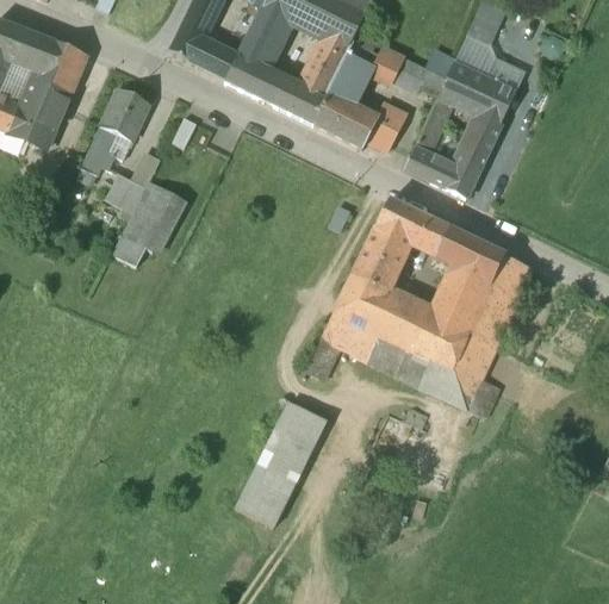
[(216,2),(211,0),(193,0),(179,31),(198,39),(216,2)]
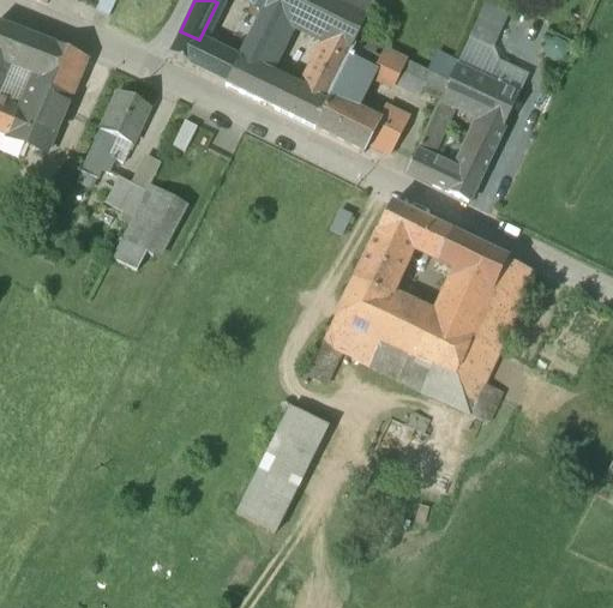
[(264,5),(266,0),(253,0),(248,7),(259,12),(264,5)]
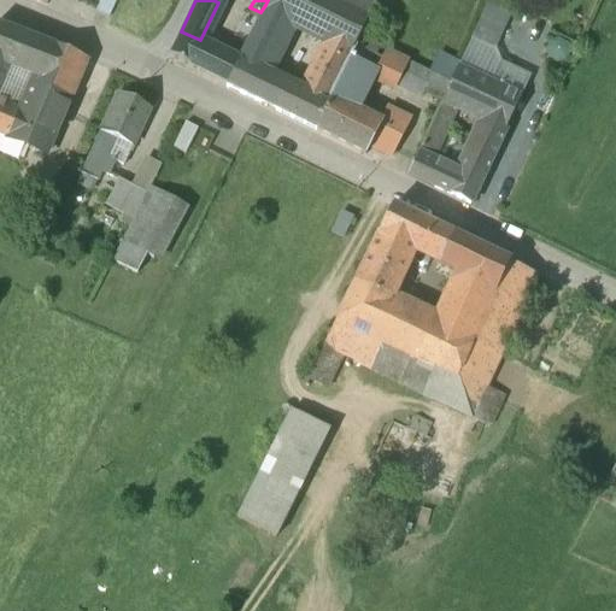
[(351,5),(341,0),(268,0),(265,5),(293,19),(330,36),(333,37),(351,5)]
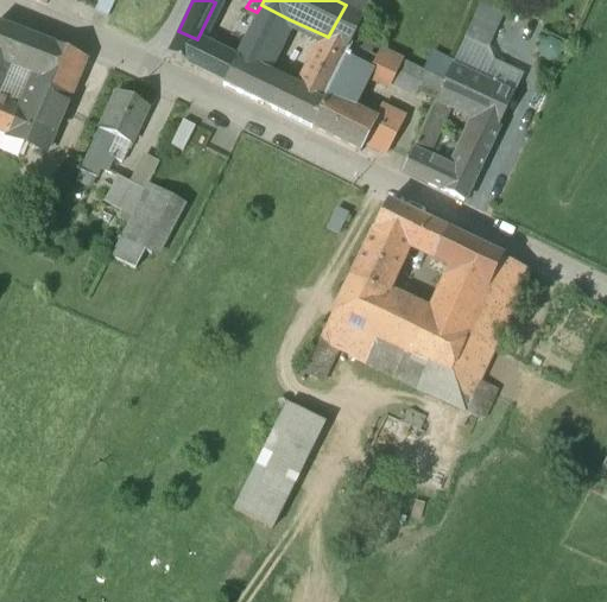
[(336,0),(346,5),(362,13),(370,0),(336,0)]
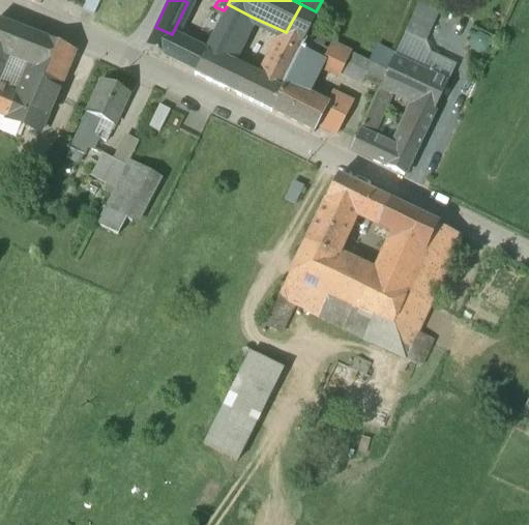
[(322,0),(316,11),(314,17),(328,23),(340,0),(322,0)]
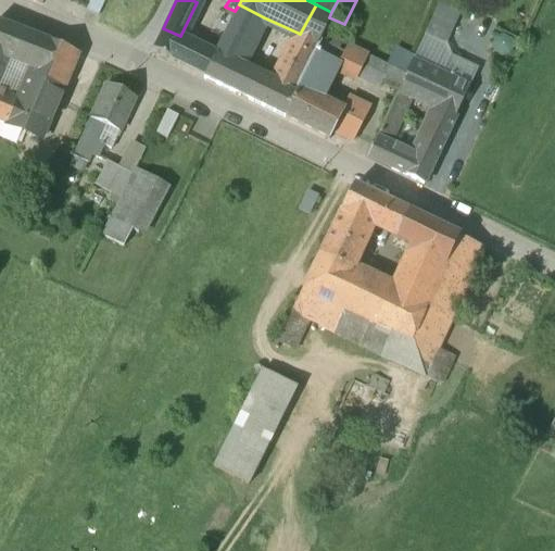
[(479,7),(461,0),(457,0),(442,37),(464,47),(479,7)]
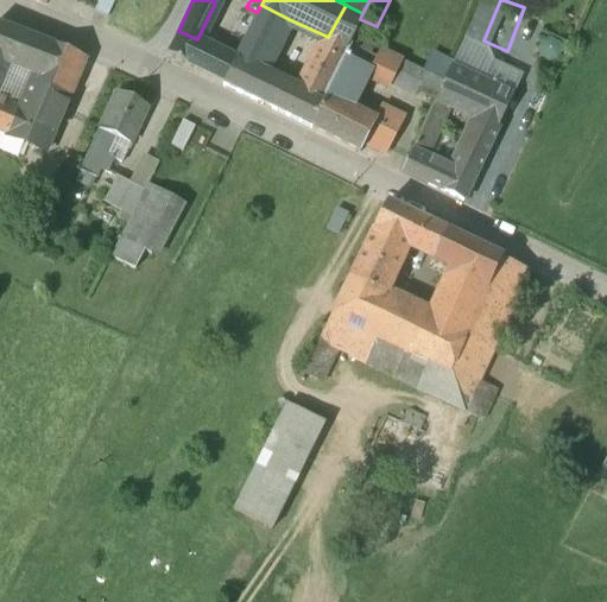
[(246,35),(235,57),(257,68),(279,23),(285,26),(289,19),(261,5),(257,12),(246,35)]
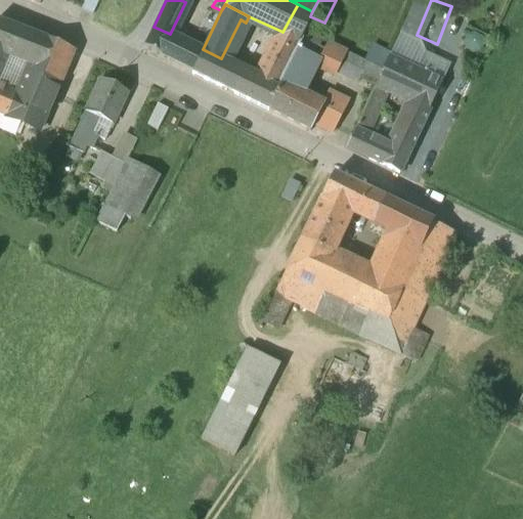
[(312,11),(298,4),(282,32),(299,40),(301,36),(306,26),(310,16),(312,11)]
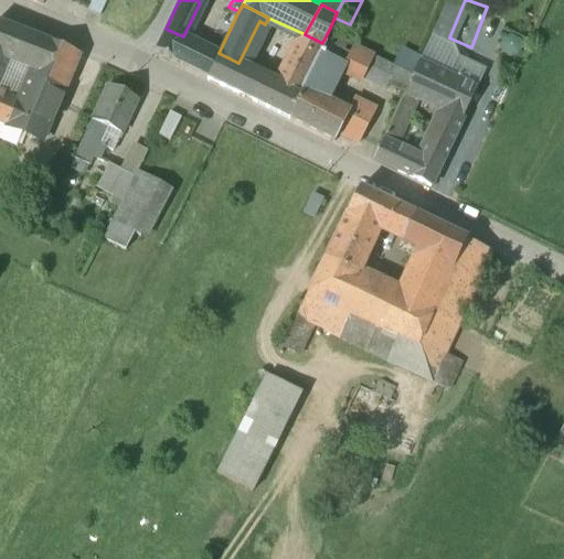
[(34,30),(0,17),(0,81),(9,60),(17,44),(40,56),(49,36),(34,30)]
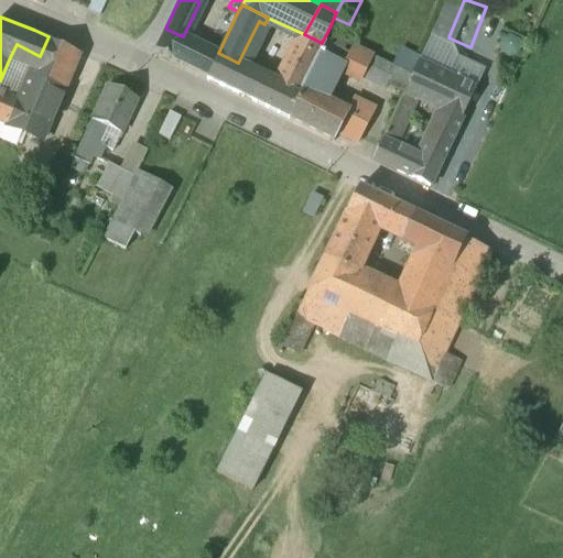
[(217,28),(208,48),(210,50),(218,53),(228,32),(217,28)]
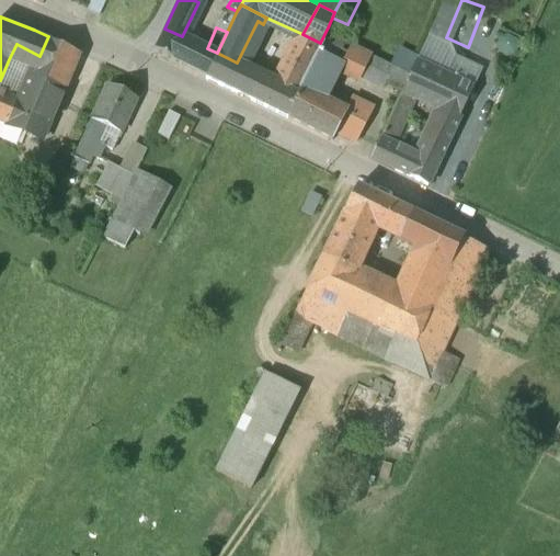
[(344,35),(328,27),(322,38),(340,46),(344,35)]
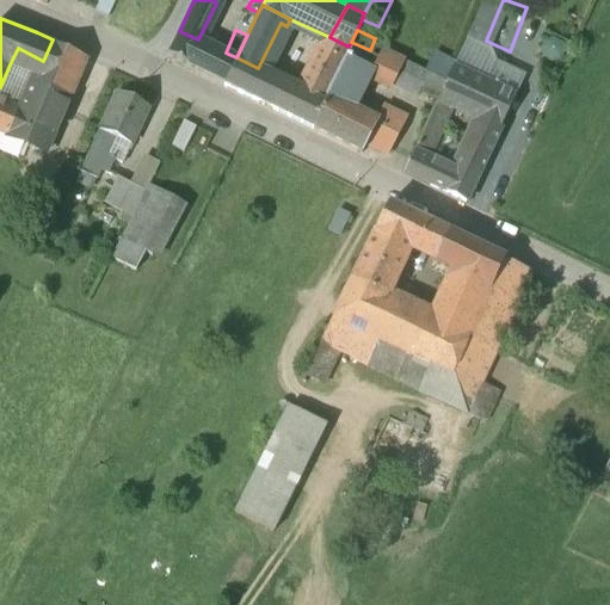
[(198,39),(179,31),(171,50),(216,73),(228,54),(226,53),(198,39)]
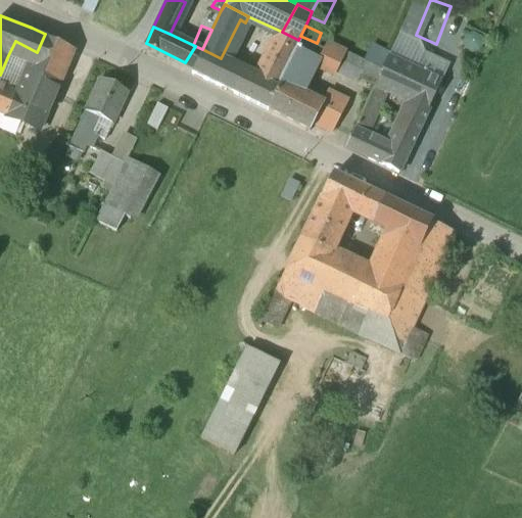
[(282,32),(280,31),(275,41),(293,50),(298,40),(282,32)]
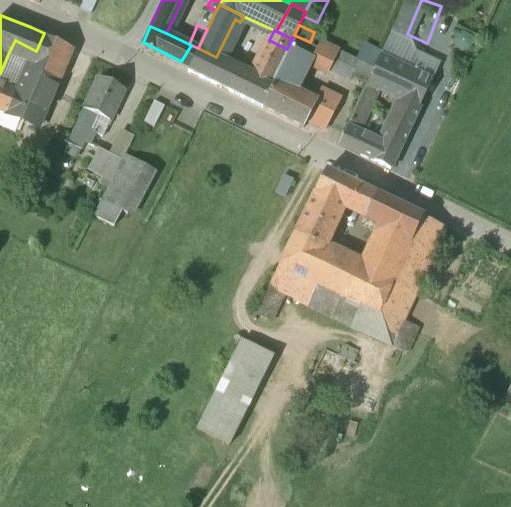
[(53,58),(39,88),(50,93),(54,94),(76,46),(44,33),(36,51),(53,58)]
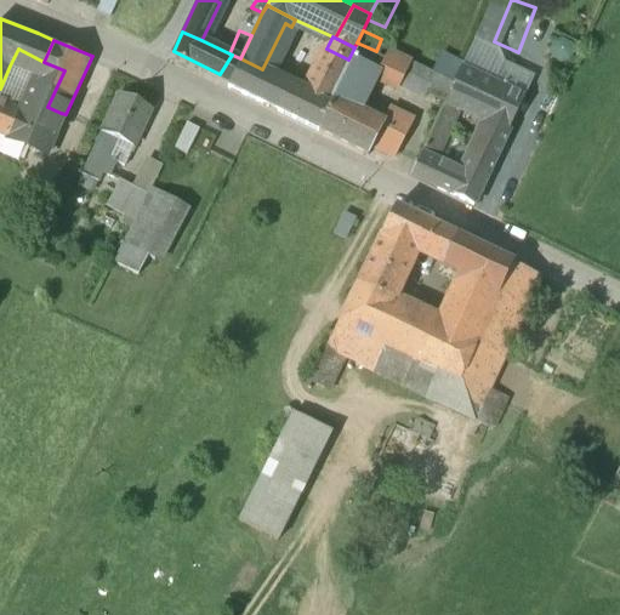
[(376,51),(357,43),(354,47),(356,49),(352,55),(379,67),(376,74),(388,80),(390,77),(398,80),(408,60),(392,52),(390,57),(376,51)]
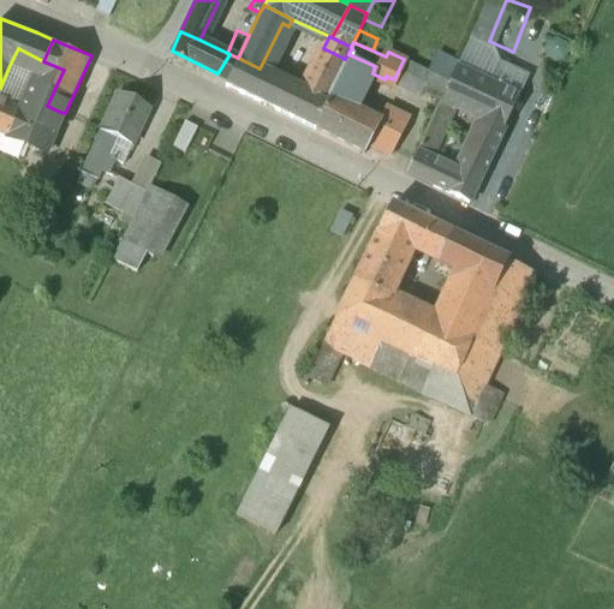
[(18,48),(10,65),(36,76),(43,61),(18,48)]
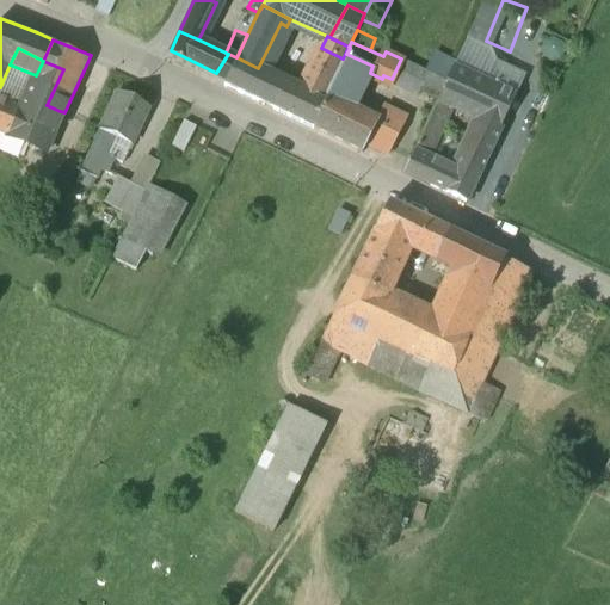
[(343,59),(321,48),(301,87),(324,98),(343,59)]
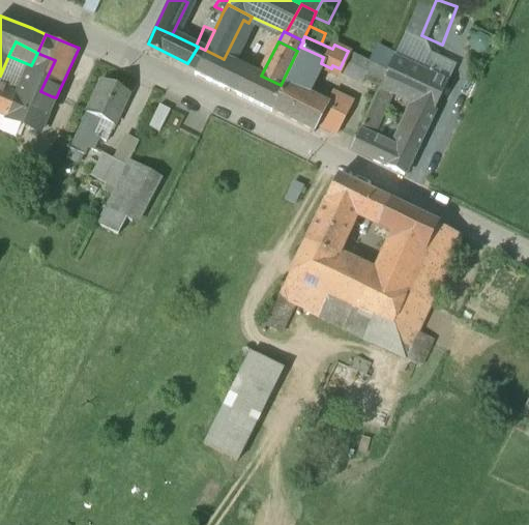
[(198,47),(187,63),(196,67),(205,50),(198,47)]
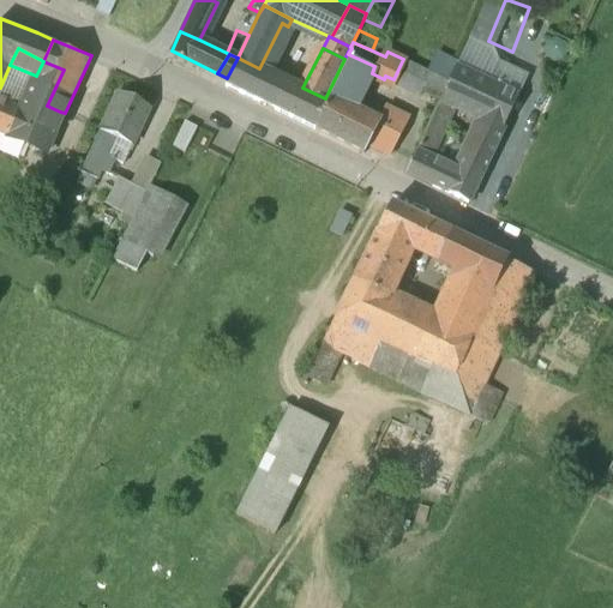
[(348,54),(329,95),(355,107),(372,73),(374,66),(348,54)]
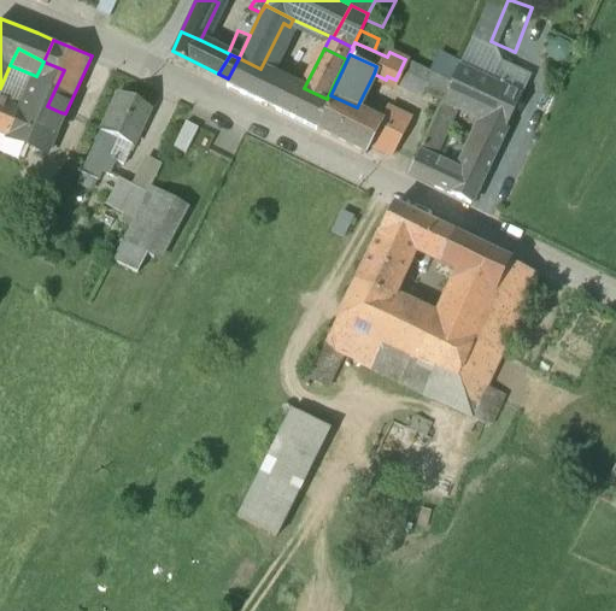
[(260,69),(239,58),(228,78),(227,81),(260,97),(271,74),(260,69)]
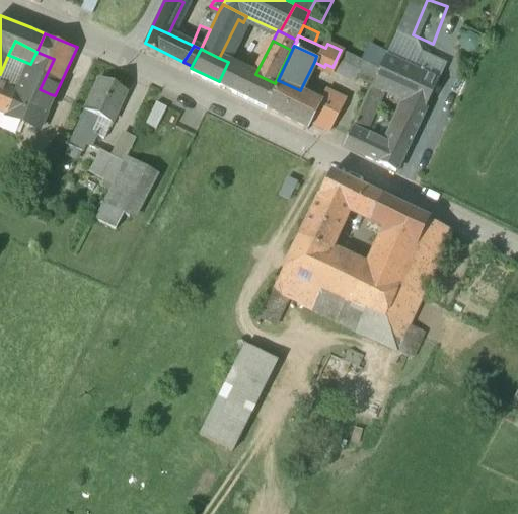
[(363,60),(341,50),(333,67),(356,77),(357,74),(363,60)]
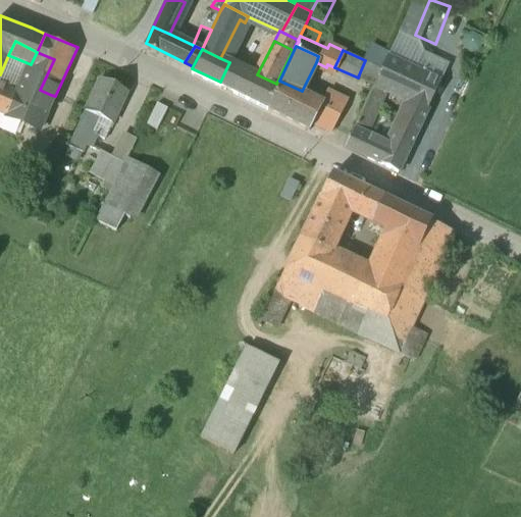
[(54,59),(37,52),(31,64),(22,82),(40,90),(54,59)]
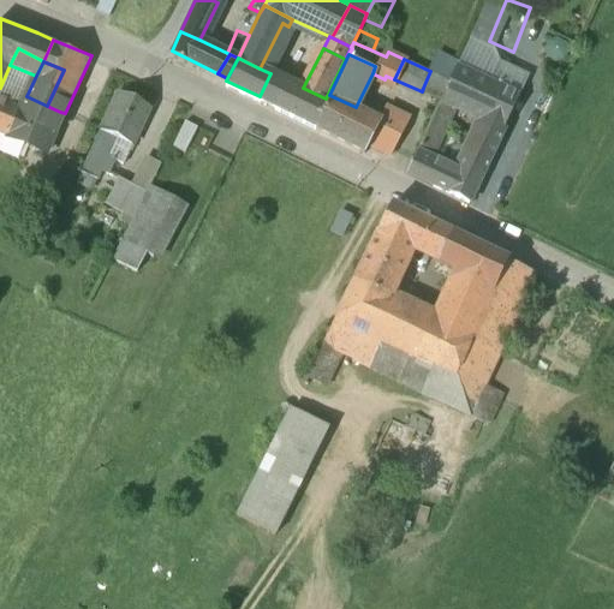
[(507,61),(496,82),(512,89),(523,69),(507,61)]
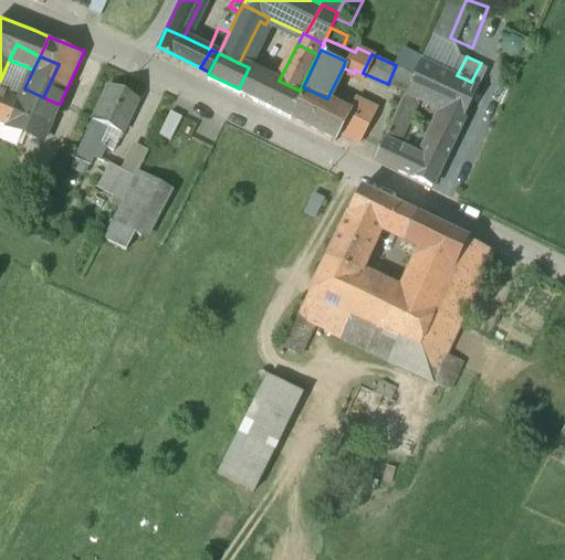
[(457,75),(419,59),(412,72),(406,87),(416,93),(445,106),(446,104),(464,113),(478,85),(471,82),(457,75)]
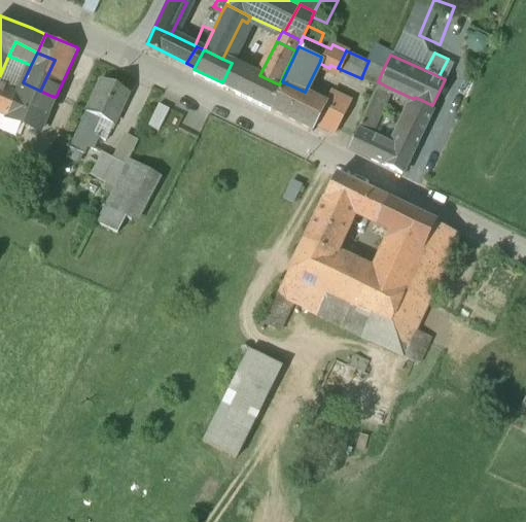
[(384,67),(369,61),(362,75),(378,81),(384,67)]
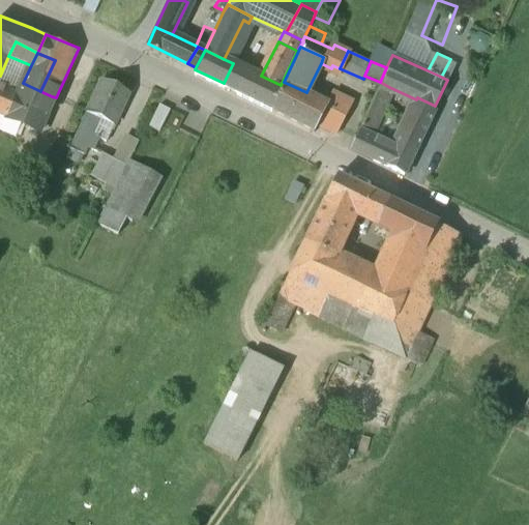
[(261,76),(233,63),(224,83),(271,107),(282,86),(281,85),(261,76)]
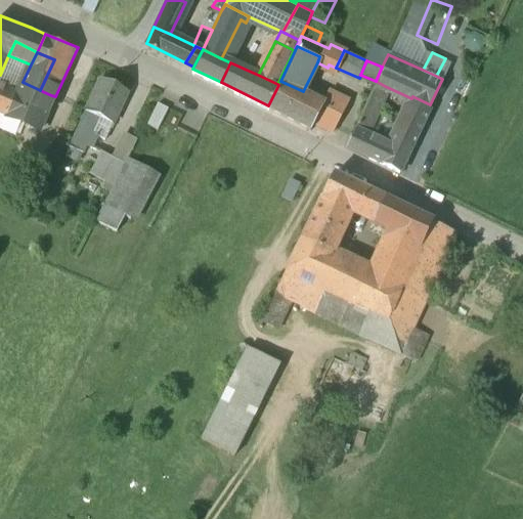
[(128,90),(100,78),(87,109),(101,116),(114,121),(128,90)]
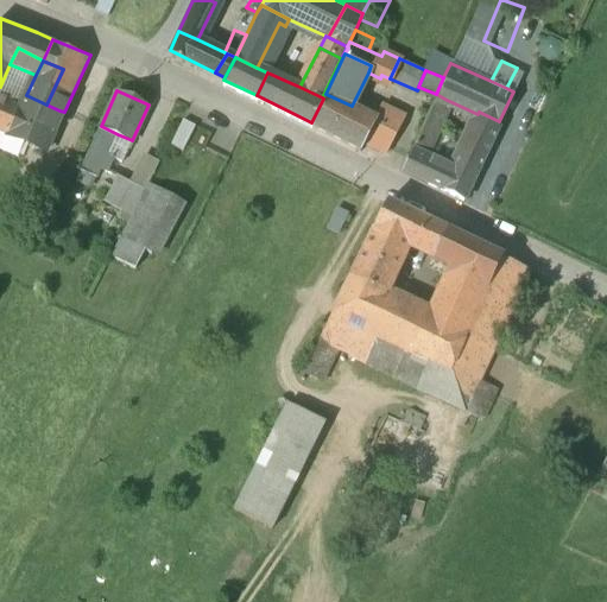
[(352,106),(326,94),(323,99),(311,122),(362,146),(366,140),(377,119),(374,118),(352,106)]
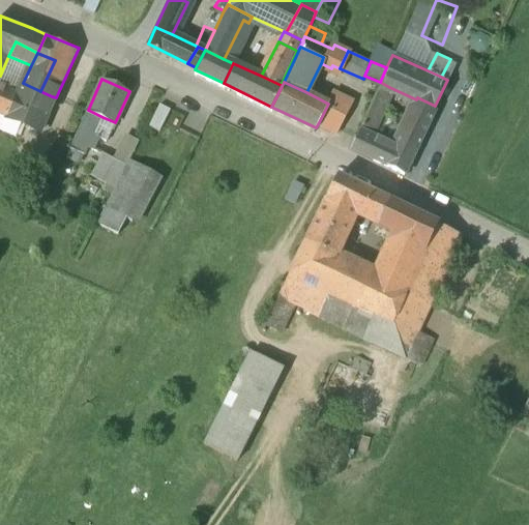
[(389,87),(380,82),(375,93),(381,95),(386,93),(389,87)]
